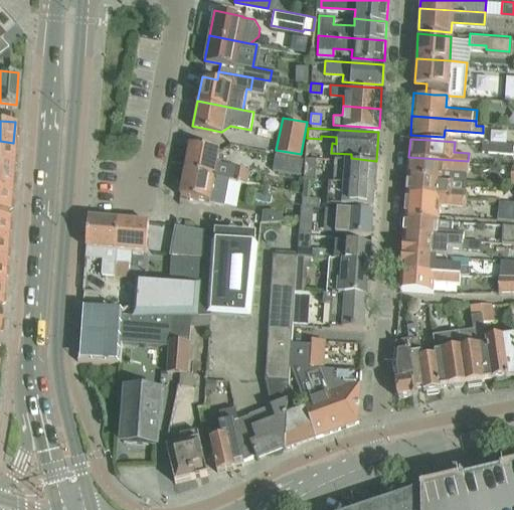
[(481,150),(513,152),(513,141),(482,139),(481,150)]
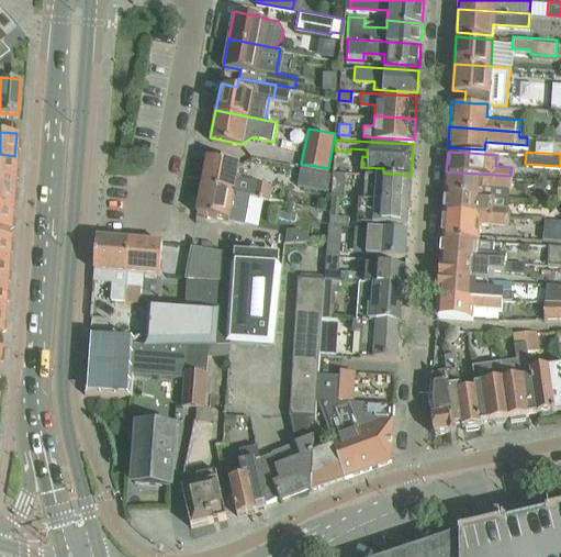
[(14,156),(0,154),(0,179),(12,180),(14,156)]
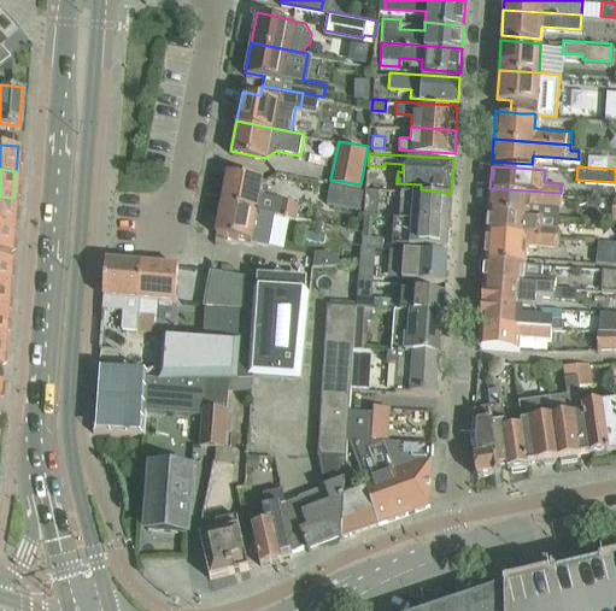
[(227,170),(222,200),(257,209),(263,177),(227,170)]
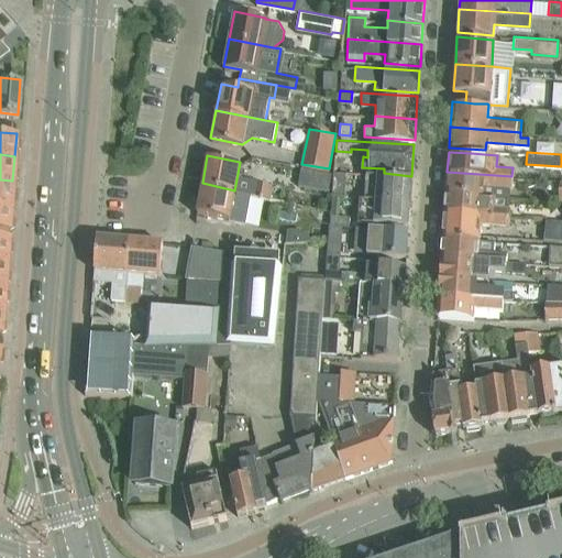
[(300,165),(297,182),(327,187),(330,171),(300,165)]
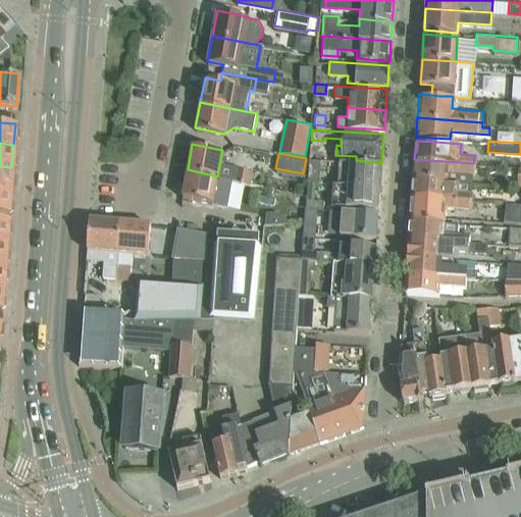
[(319,181),(320,158),(308,157),(306,179),(311,181),(319,181)]
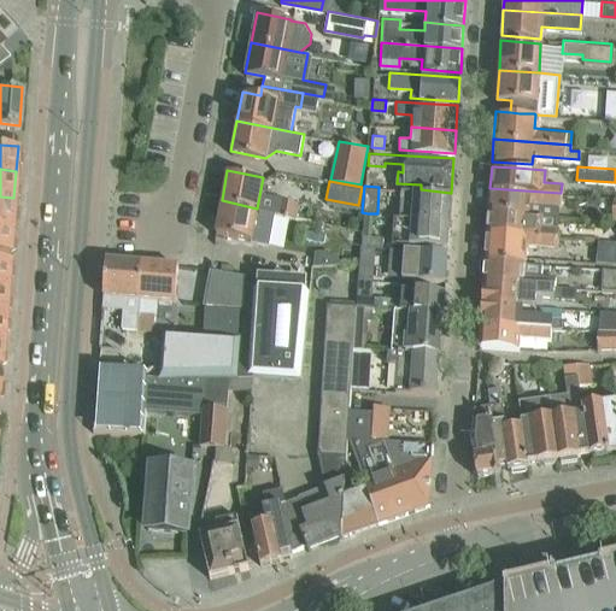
[(449,219),(451,193),(421,189),(402,188),(400,216),(411,217),(449,219)]
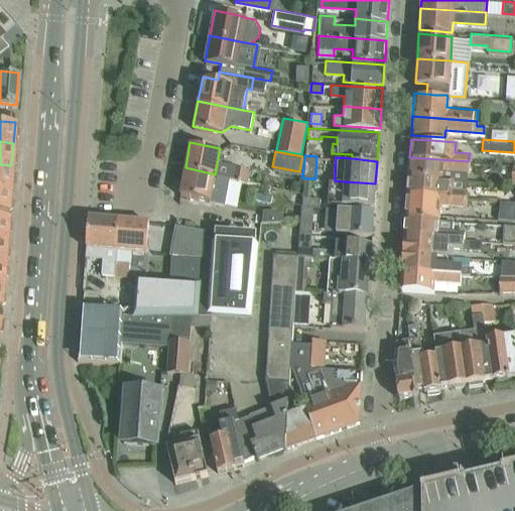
[(468,169),(469,161),(409,157),(408,176),(440,178),(467,180),(468,169)]
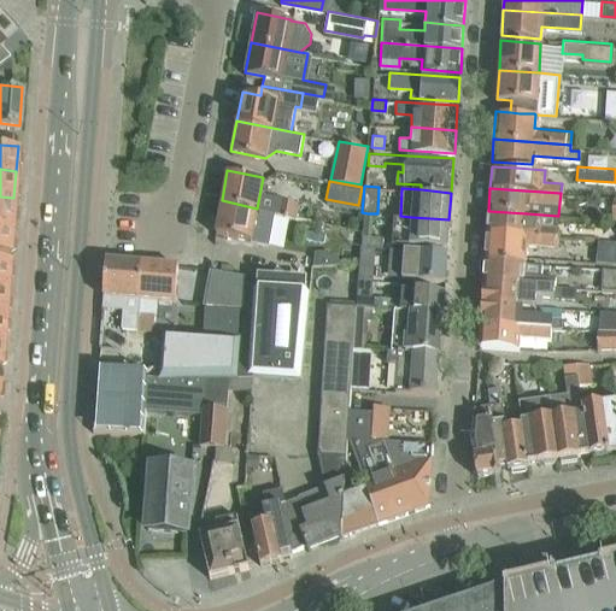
[(0,223),(12,225),(13,200),(13,198),(0,197),(0,223)]
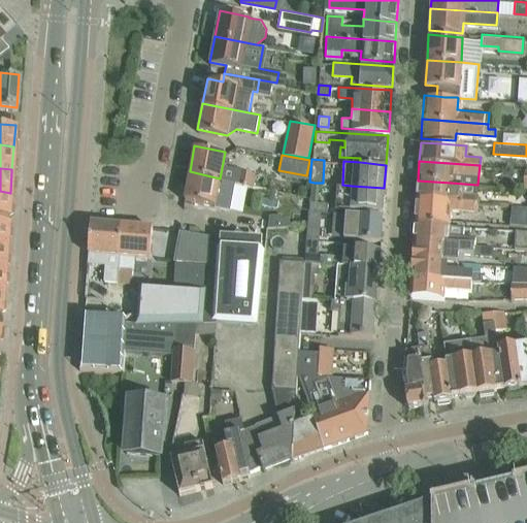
[(264,174),(254,172),(238,169),(236,182),(261,187),(264,174)]
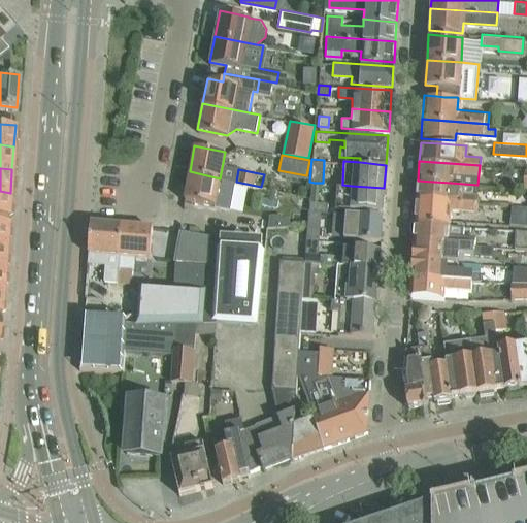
[(216,204),(220,178),(190,171),(185,198),(216,204)]
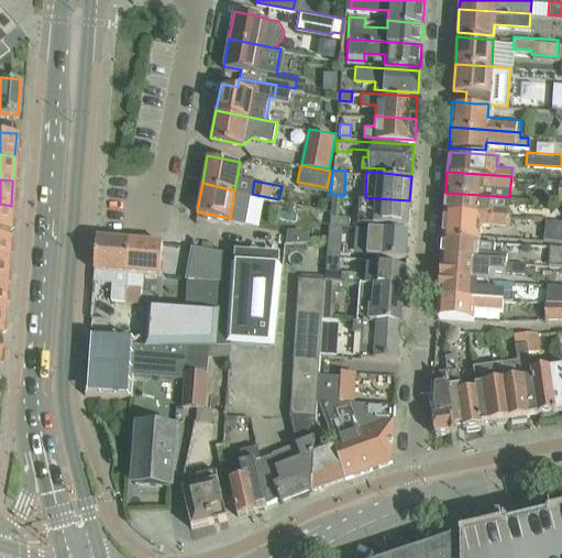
[(509,206),(509,197),(481,195),(445,193),(444,210),(508,215),(509,206)]
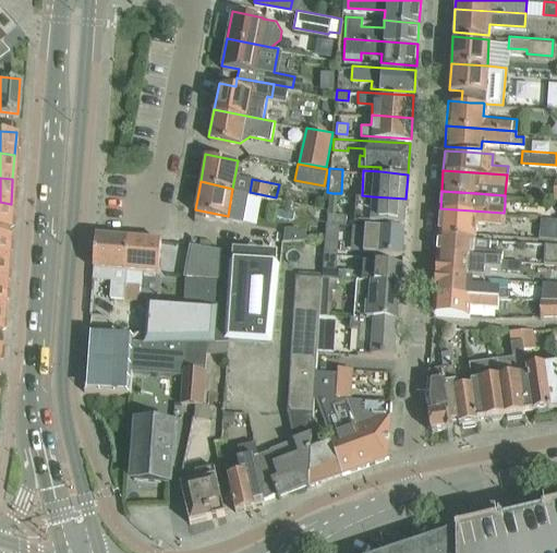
[(331,213),(333,193),(327,192),(325,221),(327,221),(336,223),(346,223),(346,213),(331,213)]
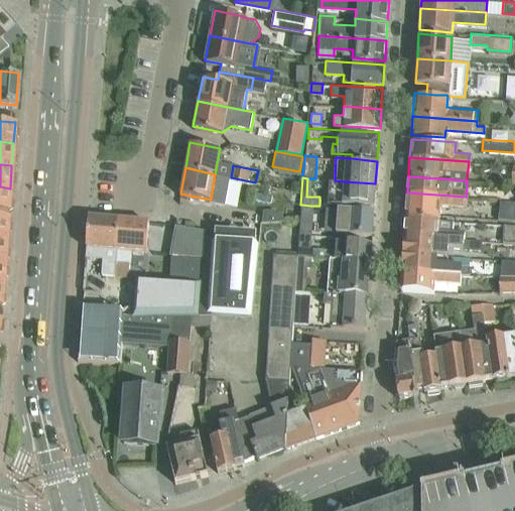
[(374,206),(375,183),(344,181),(335,180),(330,179),(329,203),(354,204),(374,206)]
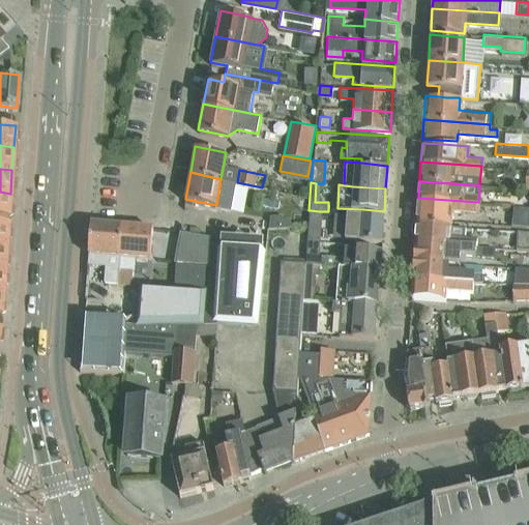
[(0,213),(8,214),(10,194),(0,192),(0,213)]
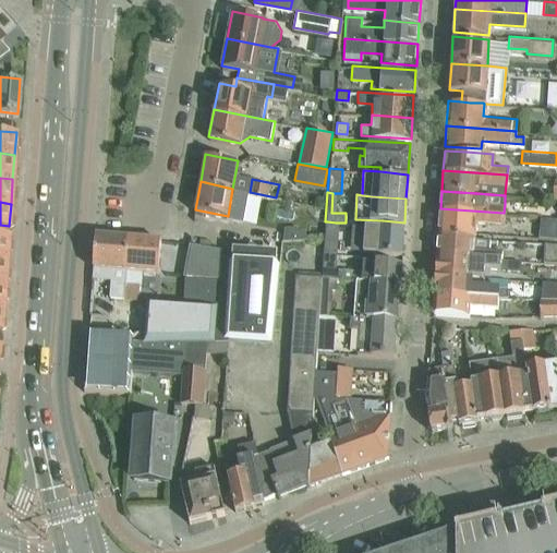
[(503,221),(504,213),(440,208),(438,233),(474,236),(474,231),(475,219),(503,221)]
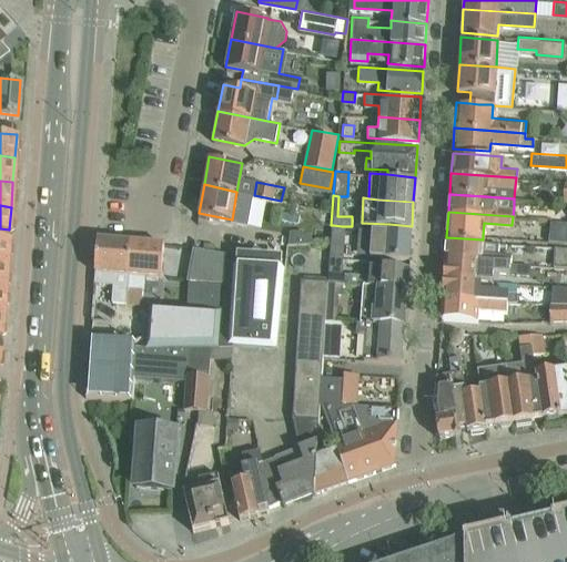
[(340,257),(342,226),(333,225),(331,256),(340,257)]
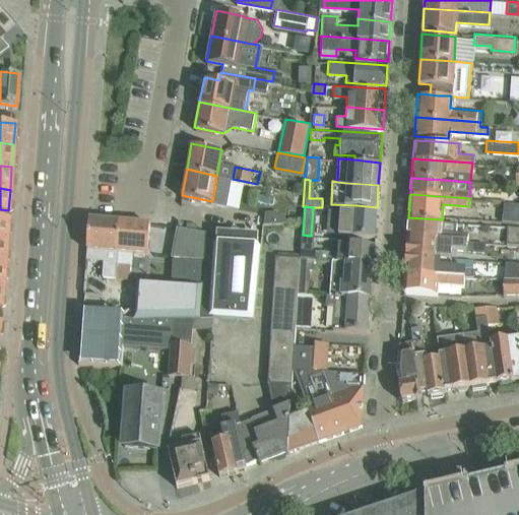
[(374,236),(376,211),(355,209),(340,208),(338,234),(353,235),(374,236)]
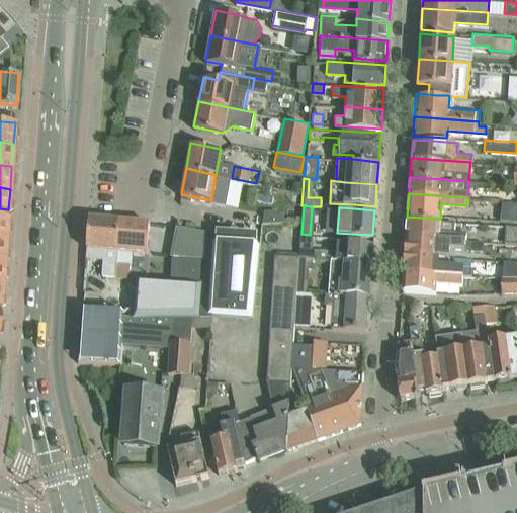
[(114,274),(118,218),(88,216),(85,256),(103,257),(102,273),(114,274)]
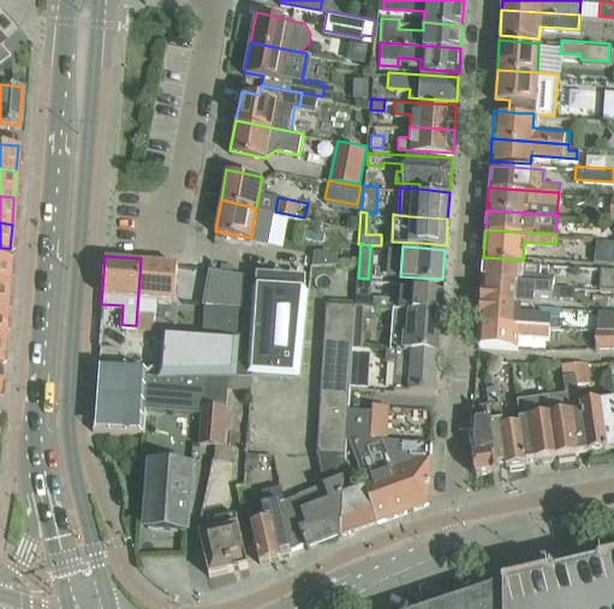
[(0,281),(7,282),(10,258),(0,257),(0,281)]
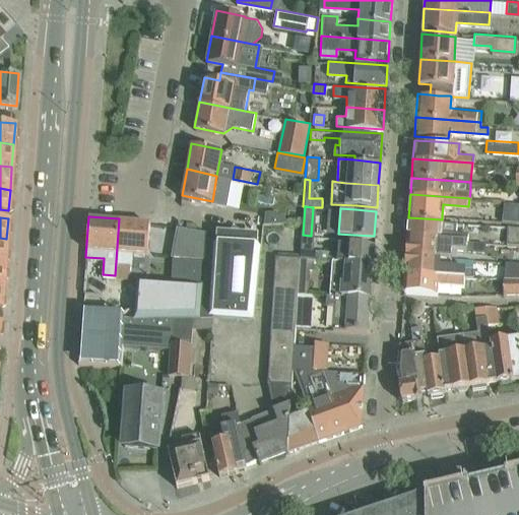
[(455,220),(442,219),(408,217),(407,236),(466,240),(466,233),(454,232),(455,220)]
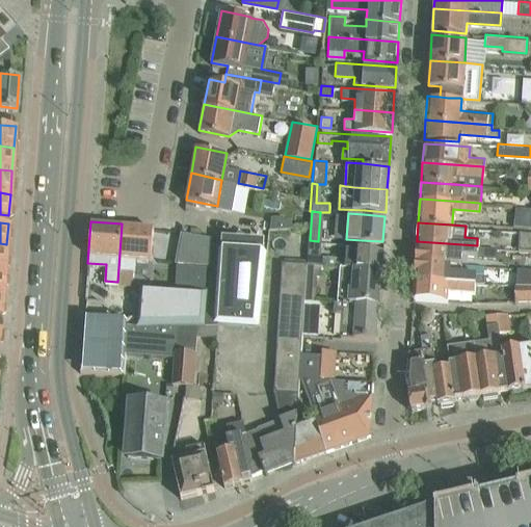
[(152,247),(153,227),(122,224),(117,282),(131,283),(134,256),(136,256),(135,259),(145,259),(145,257),(151,258),(152,247)]
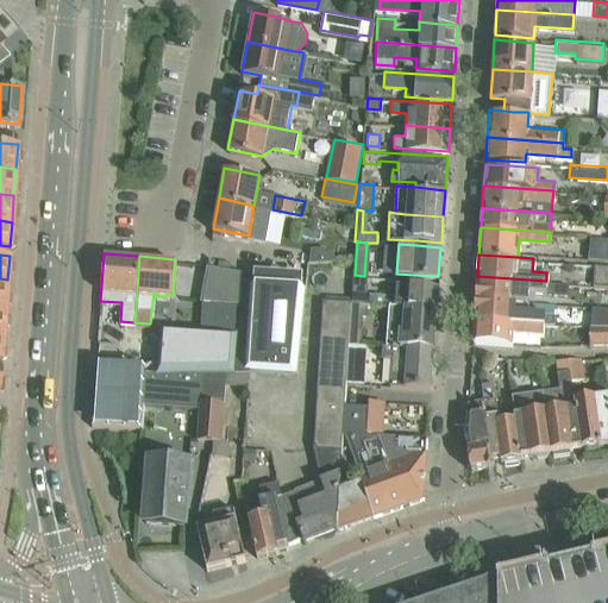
[(593,283),(607,283),(607,263),(595,263),(593,283)]
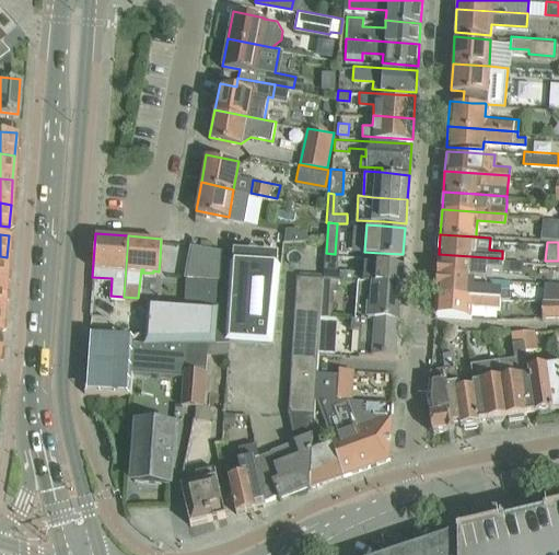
[(222,247),(219,247),(189,243),(183,275),(220,277),(222,247)]
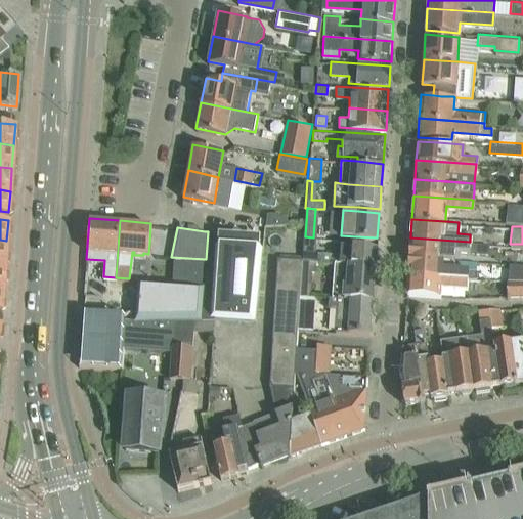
[(487,243),(470,242),(410,238),(408,256),(442,258),(453,259),(454,249),(487,251),(487,243)]
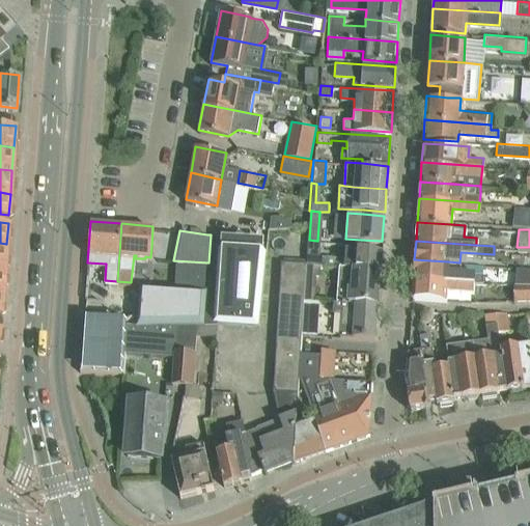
[(219,245),(216,279),(206,278),(206,288),(204,317),(218,319),(244,321),(258,321),(268,248),(219,245)]
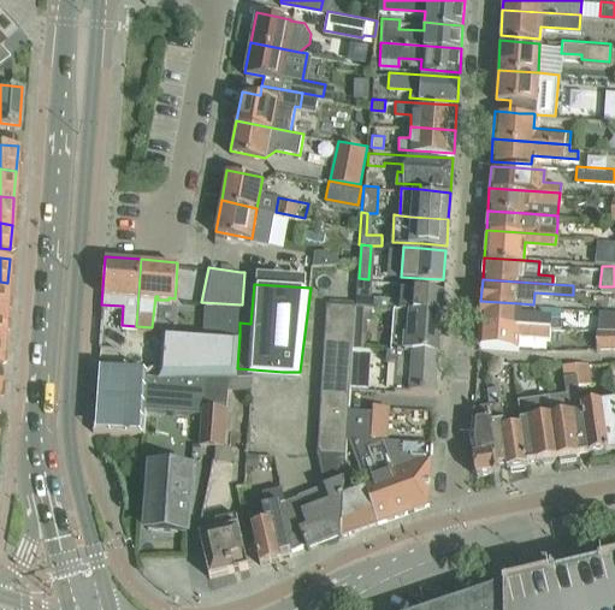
[(441,312),(443,289),(402,286),(401,297),(384,296),(385,295),(356,292),(355,306),(372,307),(394,308),(441,312)]
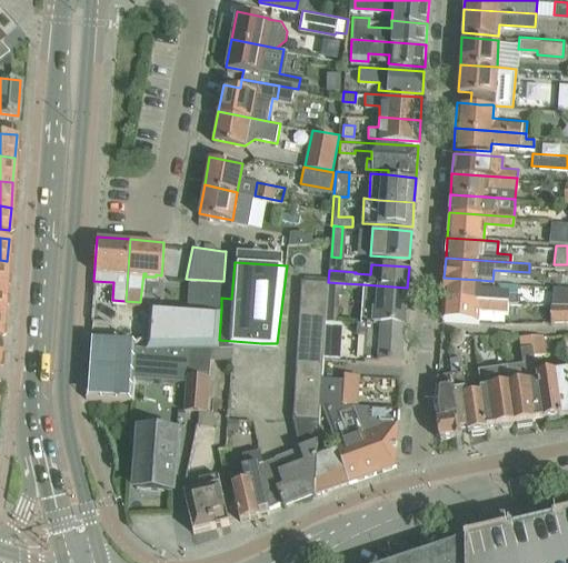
[(292,416),(318,418),(328,274),(304,272),(304,278),(302,278),(297,344),(292,416)]
